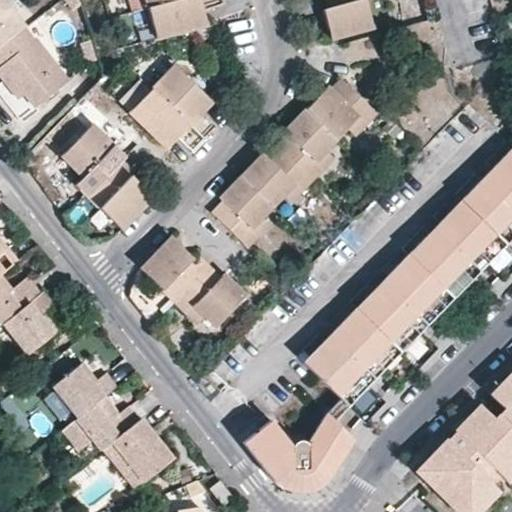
[(0,0),(0,45),(23,27),(14,15),(2,0),(0,0)]
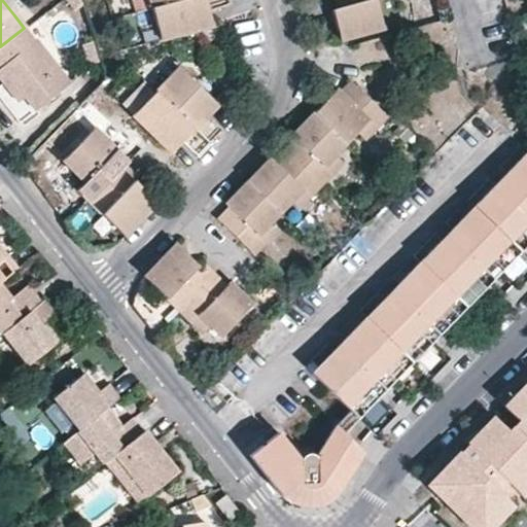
[(178,0),(148,8),(156,41),(192,32),(189,14),(205,11),(224,6),(222,0),(178,0)]
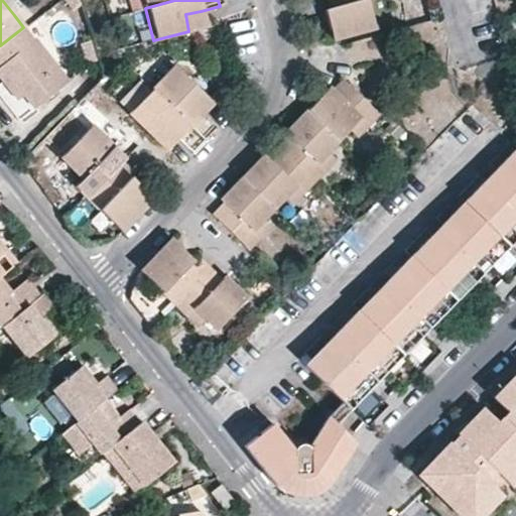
[(339,0),(341,6),(323,12),(332,42),(377,30),(369,0),(370,0),(339,0)]
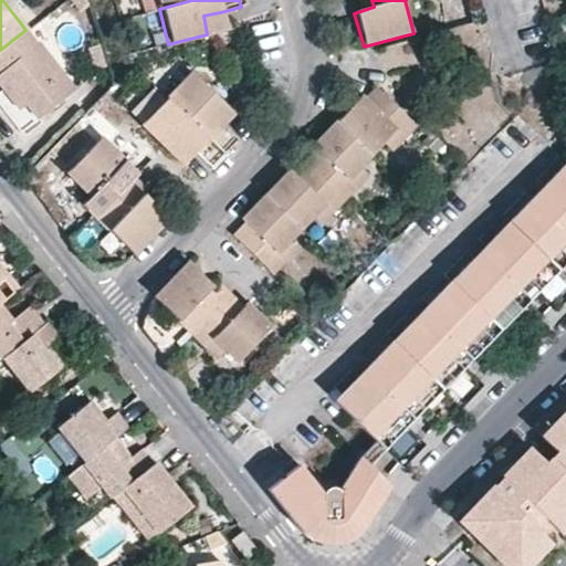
[(207,34),(224,31),(220,12),(203,16),(207,34)]
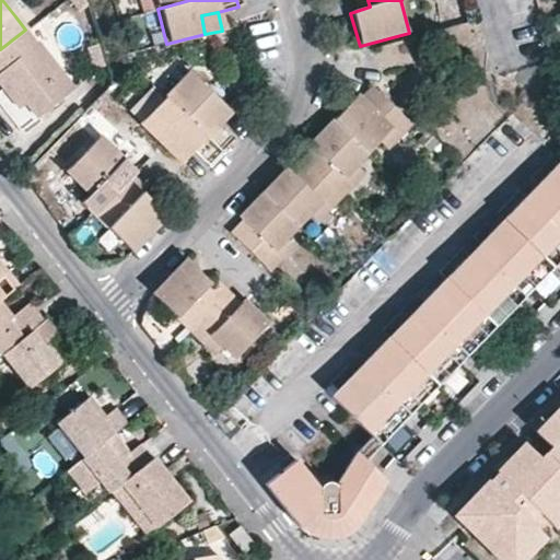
[(38,116),(73,88),(38,43),(37,44),(25,30),(0,49),(0,81),(14,100),(21,95),(38,116)]
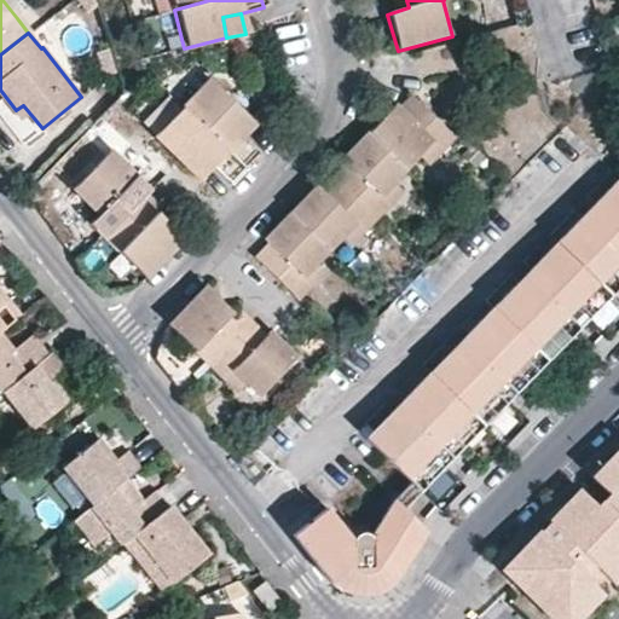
[(215,71),(187,100),(247,162),(264,145),(248,131),(230,113),(243,99),(215,71)]
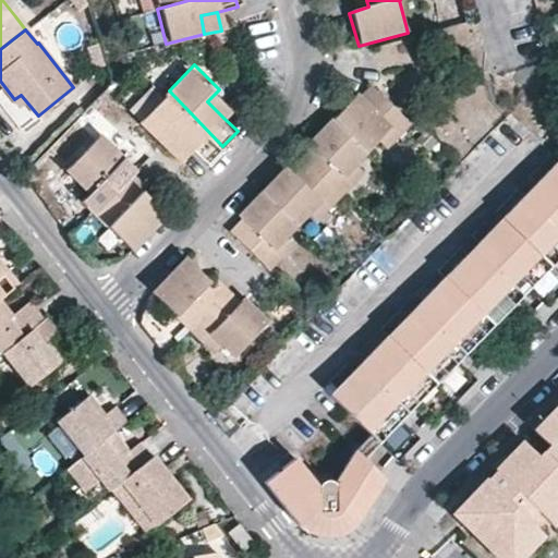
[(385,98),(376,88),(364,101),(373,110),(385,98)]
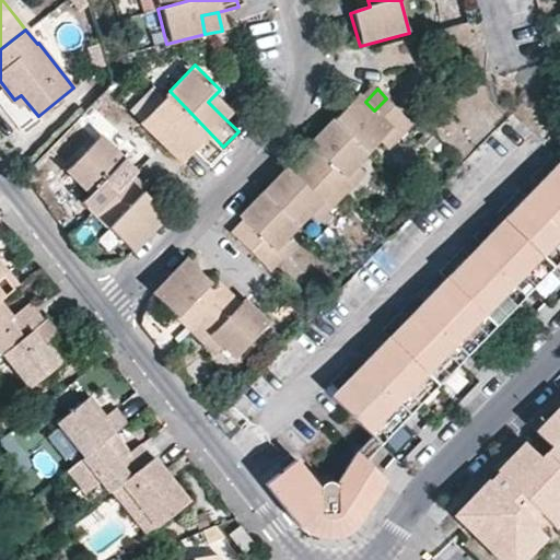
[(224,118),(236,106),(220,90),(208,102),(224,118)]
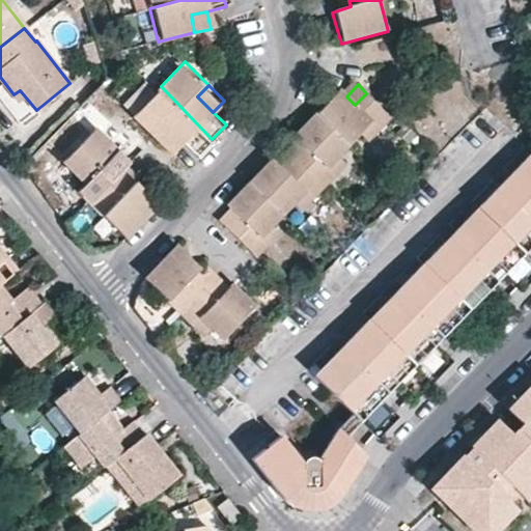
[(200,150),(212,139),(161,86),(136,109),(159,132),(171,121),(187,138),(200,150)]
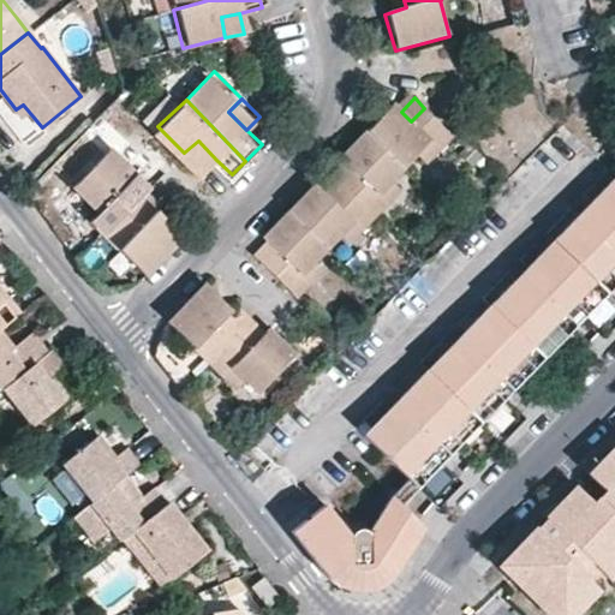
[(457,138),(424,108),(411,121),(401,112),(393,103),(366,130),(406,171),(419,157),(433,144),(442,153),(457,138)]
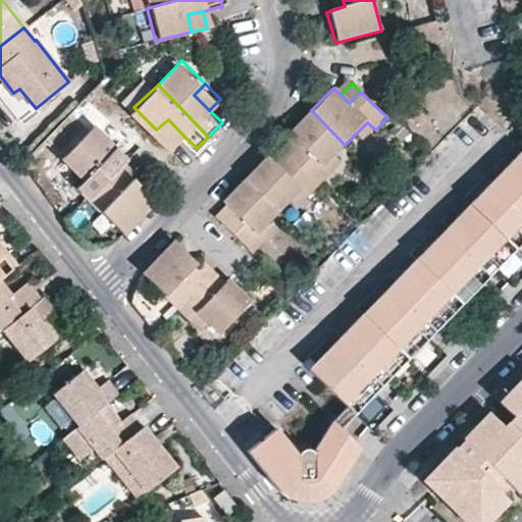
[(19,89),(13,93),(30,113),(36,108),(19,89)]
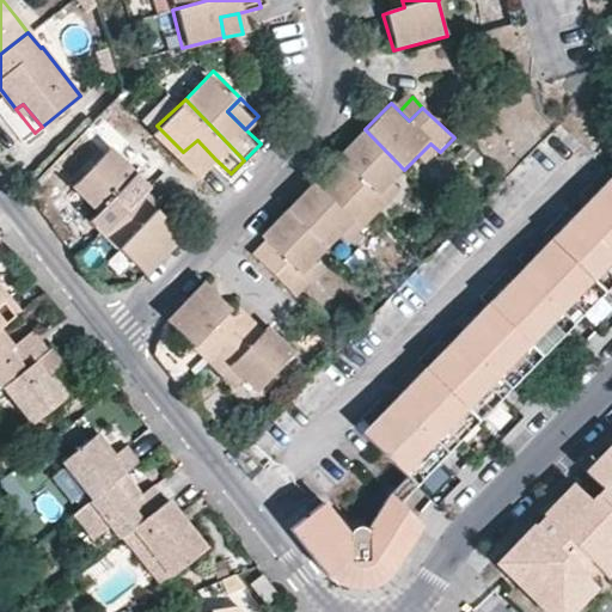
[(392,183),(404,170),(365,129),(340,155),(348,164),(356,172),(343,185),(375,216),(389,204),(379,196),(392,183)]
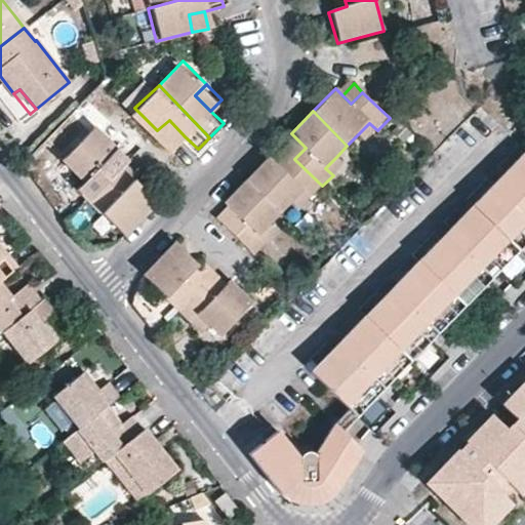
[(169,120),(157,130),(173,147),(185,136),(169,120)]
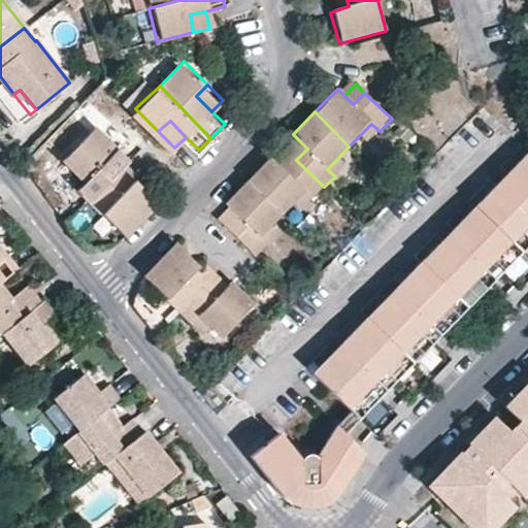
[(114,171),(103,160),(112,150),(116,145),(94,124),(63,156),(73,167),(85,178),(78,185),(89,197),(107,179),(114,171)]
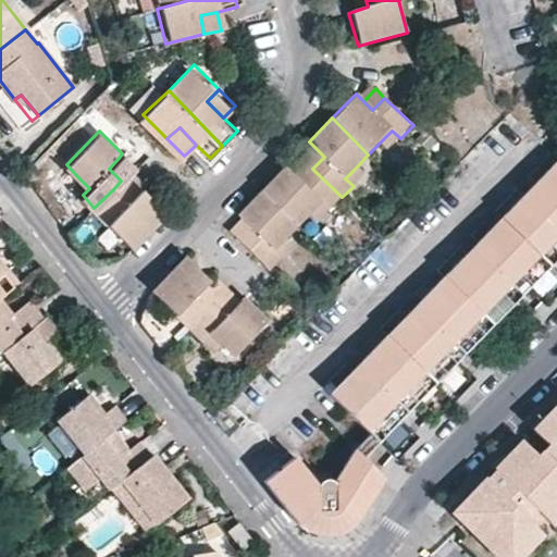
[(380,143),(387,150),(400,138),(392,131),(380,143)]
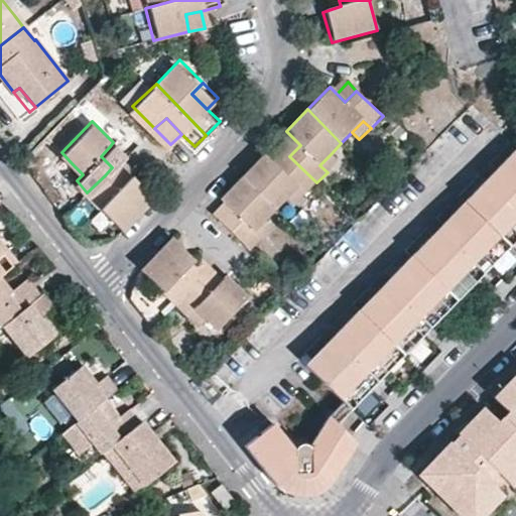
[(300,145),(293,138),(282,149),(289,156),(300,145)]
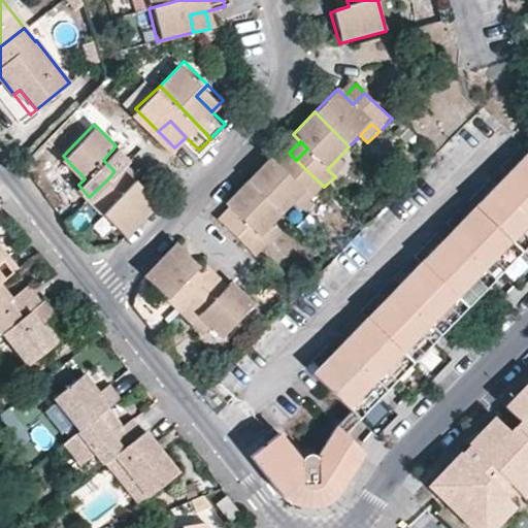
[(112,150),(103,160),(114,171),(125,161),(112,150)]
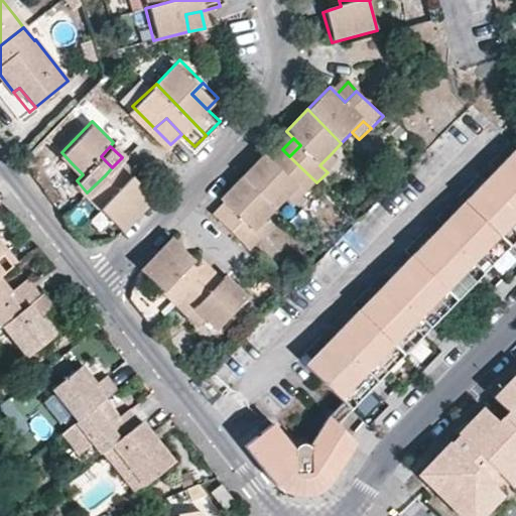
[(289,156),(282,149),(270,160),(277,168),(289,156)]
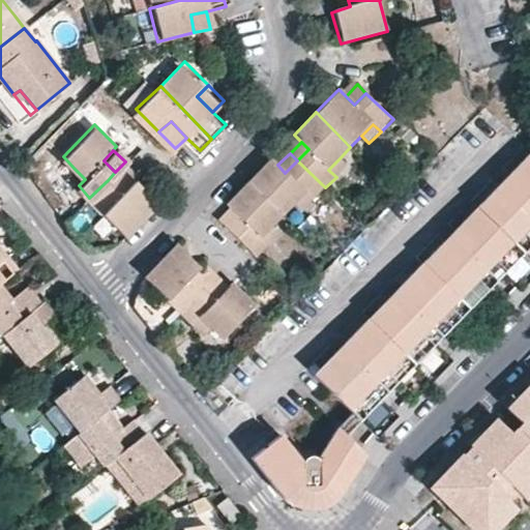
[(529,154),(510,176),(524,187),(520,193),(529,201),(529,154)]
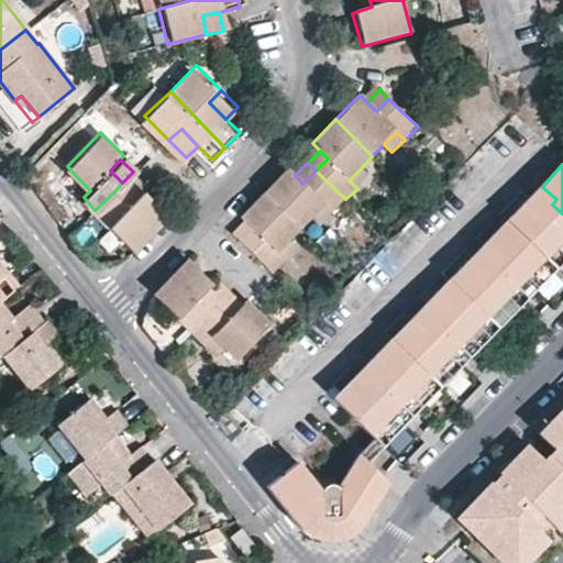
[(345,199),(316,170),(302,184),(295,175),(288,168),(265,192),(301,229),(316,214),(326,205),(333,212),(345,199)]
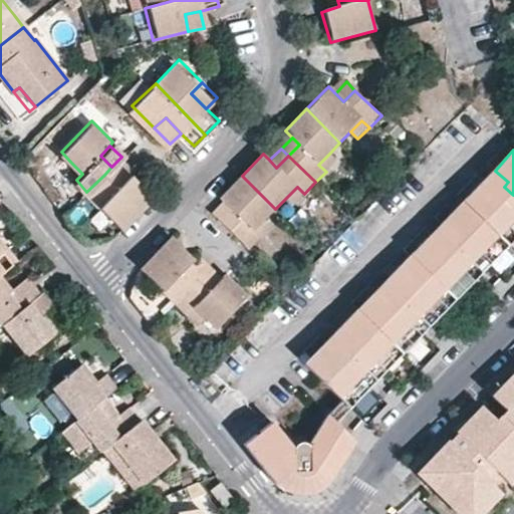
[(336,161),(329,154),(318,165),(326,172),(336,161)]
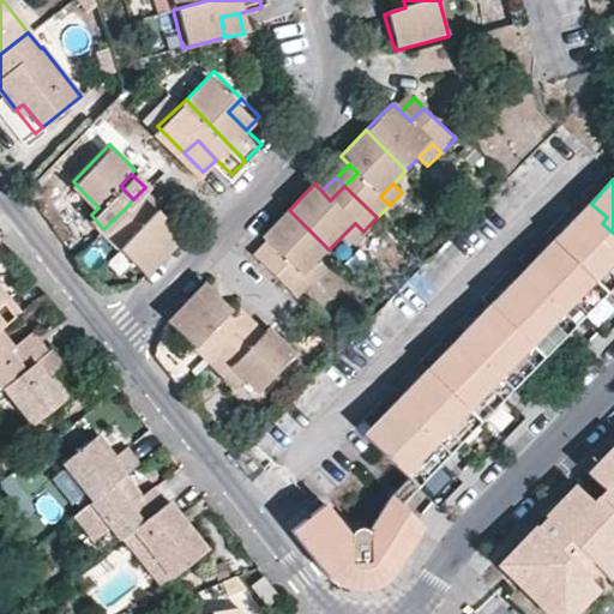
[(157,200),(145,187),(133,199),(125,209),(138,220),(155,203),(157,200)]
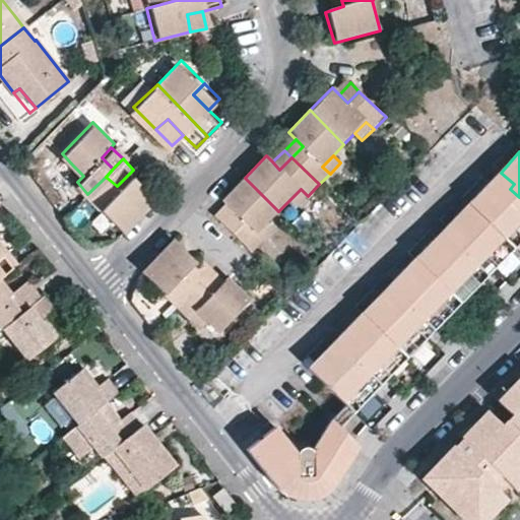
[(72,165),(66,172),(77,182),(83,176),(72,165)]
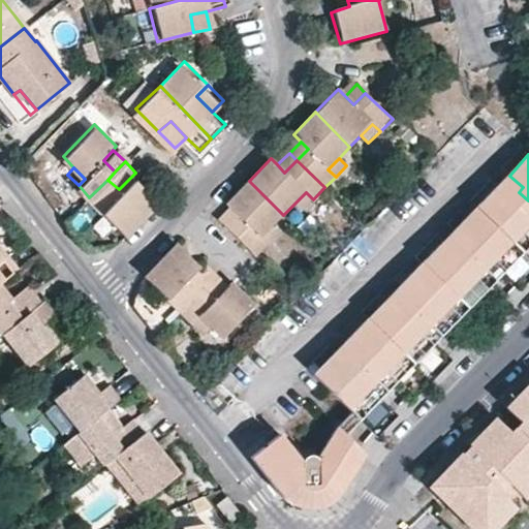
[(158,198),(133,175),(119,189),(107,180),(89,197),(124,234),(158,198)]
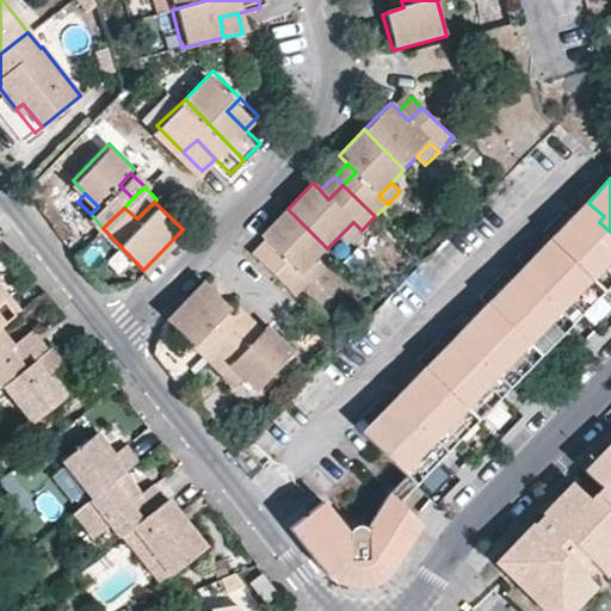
[(606,241),(603,244),(610,251),(610,232),(599,222),(604,216),(588,203),(576,215),(591,230),(593,228),(606,241)]
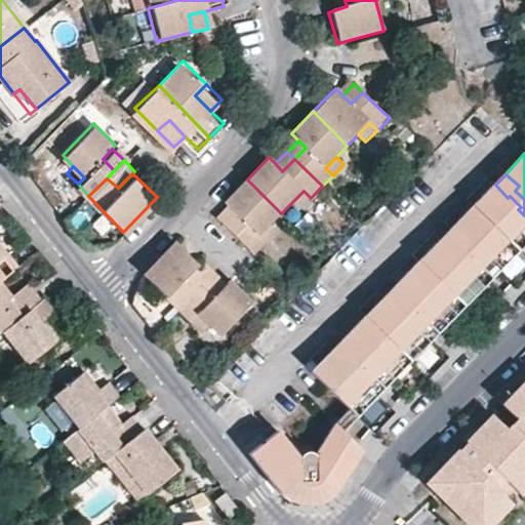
[(228,200),(234,206),(241,214),(228,228),(255,255),(269,241),(261,233),(272,223),(281,213),(247,179),(228,200)]
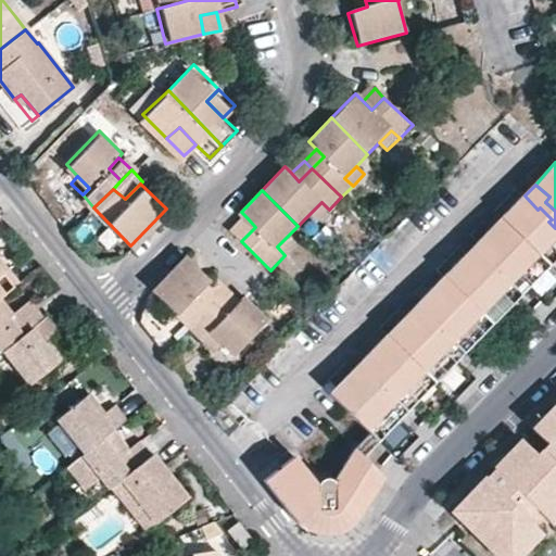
[(547,265),(555,255),(555,228),(548,222),(552,219),(540,207),(538,210),(525,196),(502,219),(478,243),(492,256),(489,260),(501,273),(504,268),(526,288),(547,265)]
